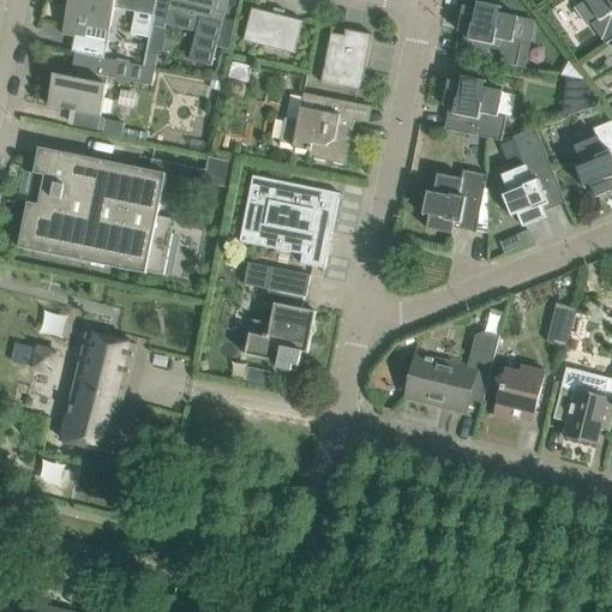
[(67,0),(60,31),(73,35),(70,49),(73,51),(102,57),(112,6),(151,15),(154,0),(67,0)]
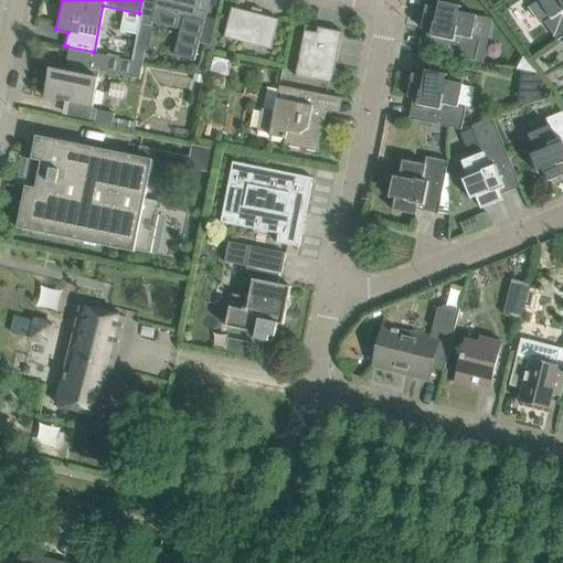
[(141,0),(139,13),(137,21),(150,24),(150,21),(179,28),(172,53),(193,59),(198,40),(209,43),(214,18),(205,16),(204,16),(205,11),(197,9),(199,0),(141,0)]
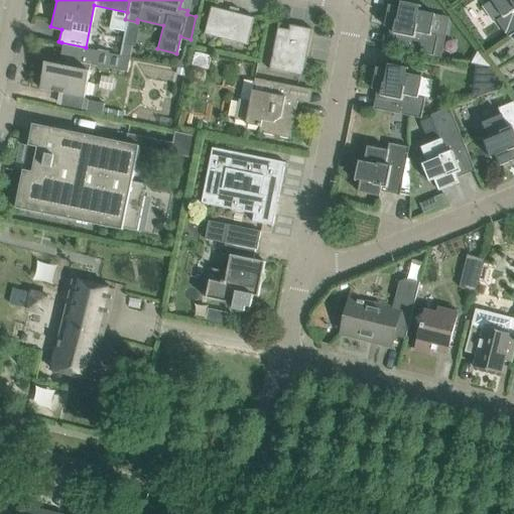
[(419,5),(398,0),(398,1),(400,2),(399,6),(387,3),(383,24),(393,27),(391,32),(388,31),(385,43),(384,43),(383,44),(432,54),(436,34),(429,33),(433,13),(416,9),(417,5),(419,6),(419,5)]
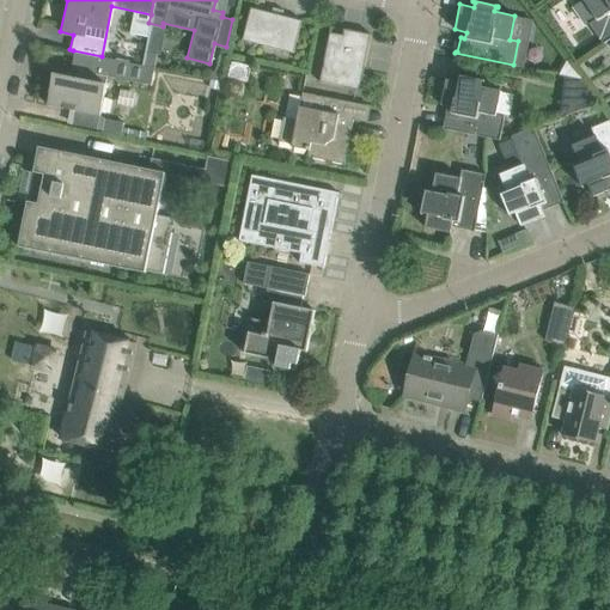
[(583,0),(595,17),(587,22),(601,42),(609,35),(609,0),(583,0)]
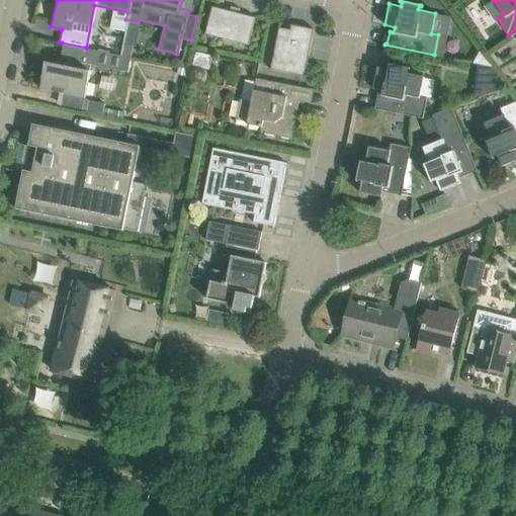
[(230,5),(228,9),(210,5),(203,32),(247,44),(254,16),(238,12),(239,7),(230,5)]
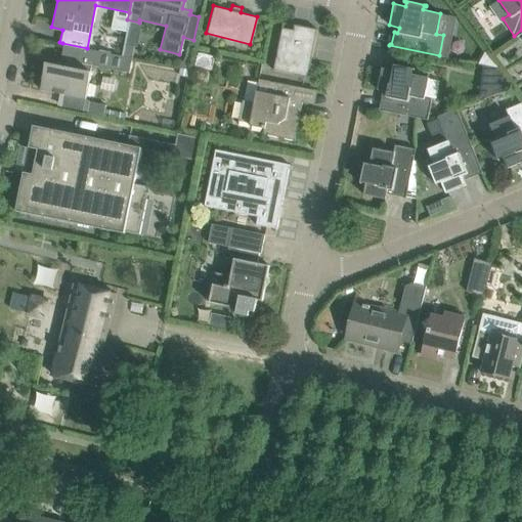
[(293,24),(283,22),(281,22),(272,69),(306,76),(307,73),(311,74),(311,72),(309,71),(312,64),(313,64),(313,63),(309,62),(315,29),(293,24)]
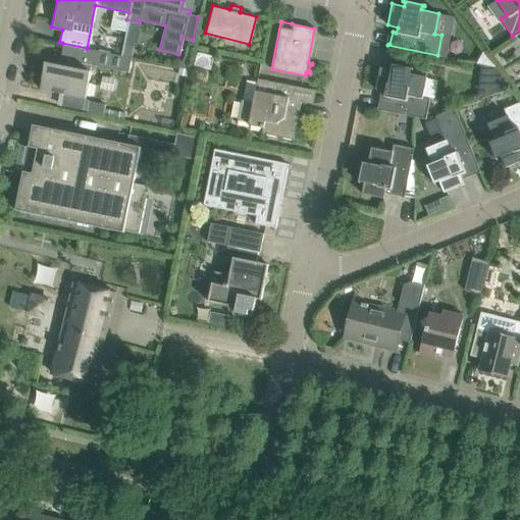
[(87,48),(62,43),(61,47),(59,57),(65,59),(64,65),(44,61),(39,88),(84,97),(91,64),(127,71),(131,56),(120,55),(87,48)]
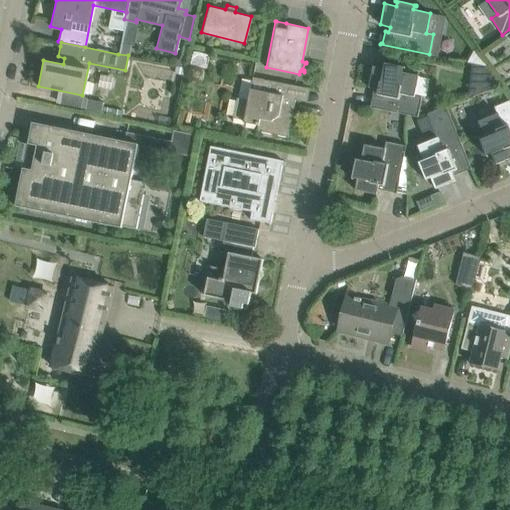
[(121,42),(118,54),(128,55),(130,44),(121,42)]
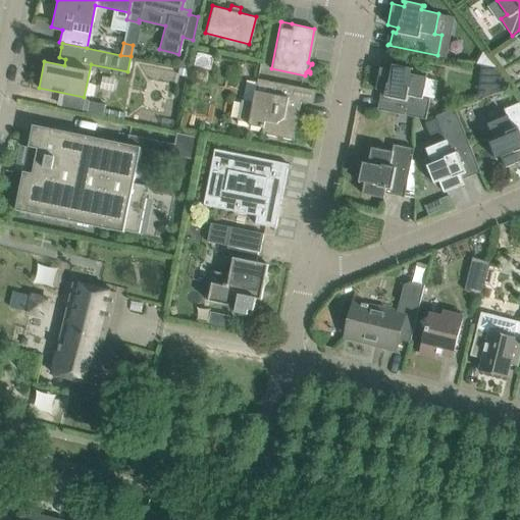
[(196,51),(193,65),(210,69),(213,54),(196,51)]
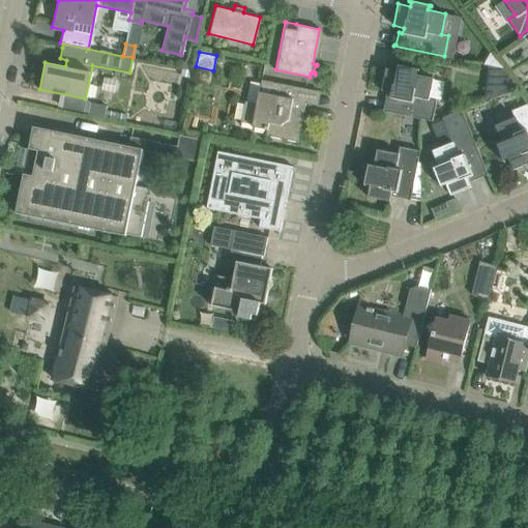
[(180,59),(178,65),(189,67),(191,61),(185,60),(180,59)]
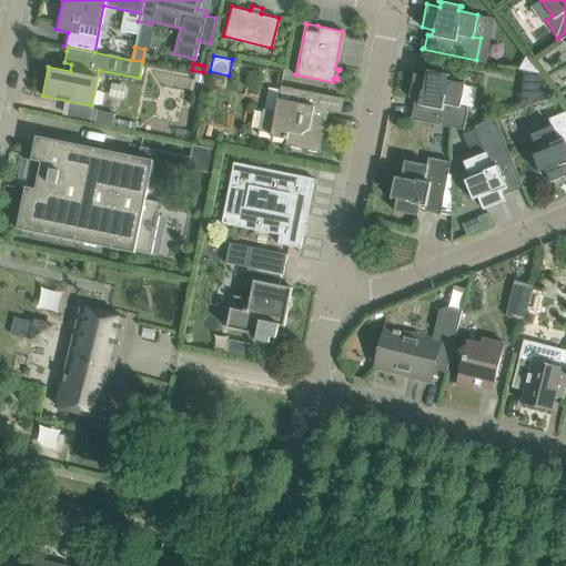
[(427,71),(426,76),(413,72),(407,97),(418,99),(417,104),(413,103),(410,117),(408,117),(408,118),(462,129),(466,107),(458,105),(463,83),(444,79),(445,74),(448,76),(448,74),(425,69),(424,70),(427,71)]
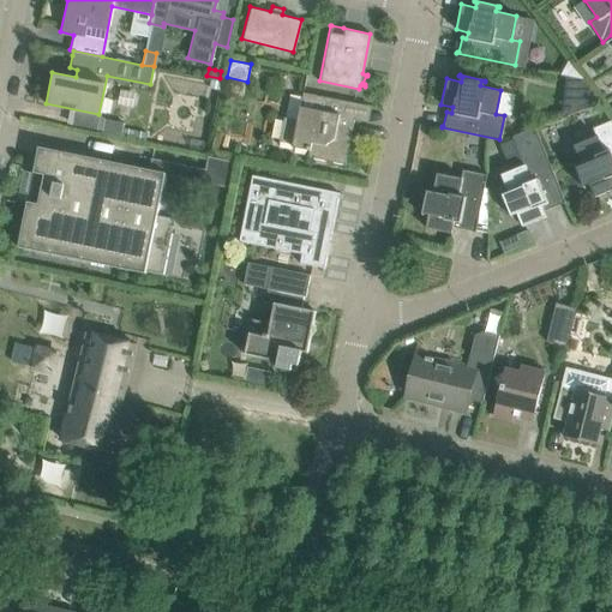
[(575,77),(573,112),(603,101),(586,79),(575,77)]
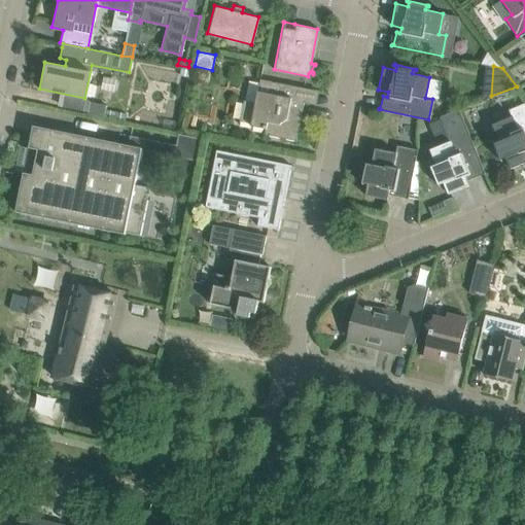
[(292,98),(294,85),(258,78),(254,102),(243,100),(239,120),(250,123),(249,125),(264,128),(263,134),(294,140),(303,100),(292,98)]
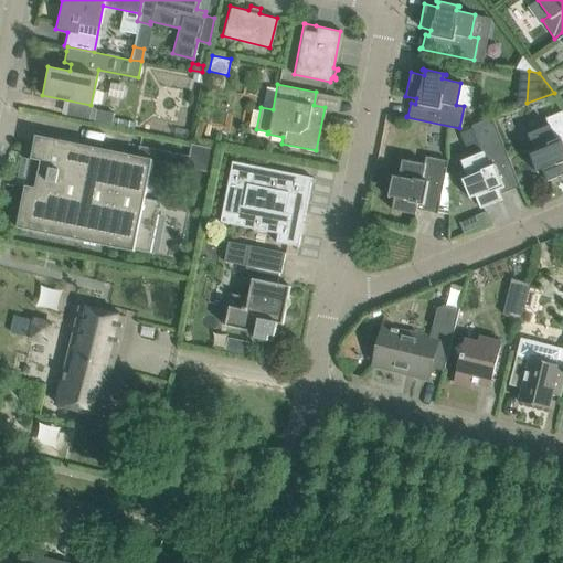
[(113,112),(95,108),(93,121),(109,125),(112,114),(113,112)]
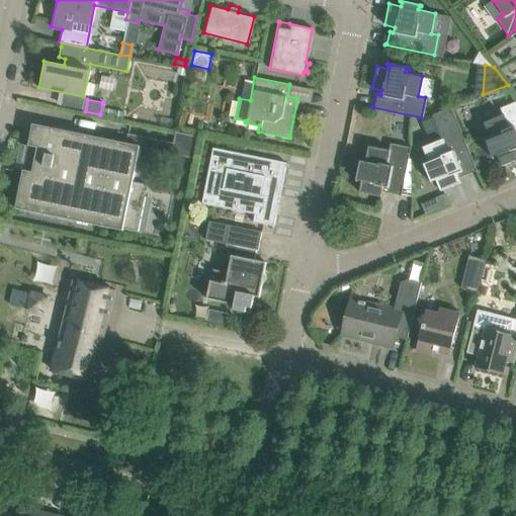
[(515,158),(515,99),(499,106),(502,113),(483,121),(489,138),(485,139),(484,137),(483,138),(491,158),(492,157),(492,155),(495,154),(500,165),(515,158)]
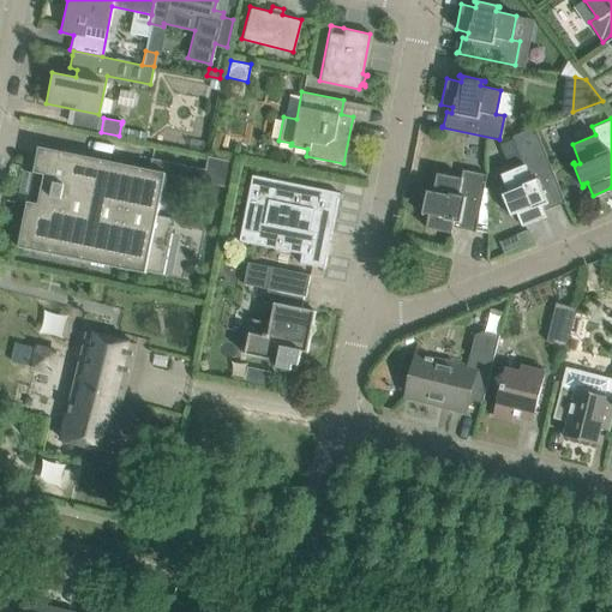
[(121,124),(119,136),(129,138),(131,126),(121,124)]
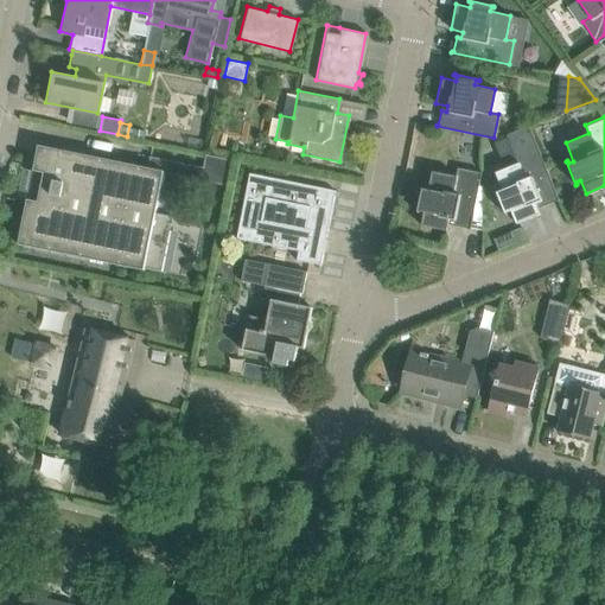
[(558,199),(528,125),(505,133),(516,163),(494,171),(502,190),(497,192),(496,190),(495,190),(504,214),(505,214),(505,211),(509,209),(515,223),(539,212),(534,202),(540,199),(542,204),(555,198),(556,199),(558,199)]
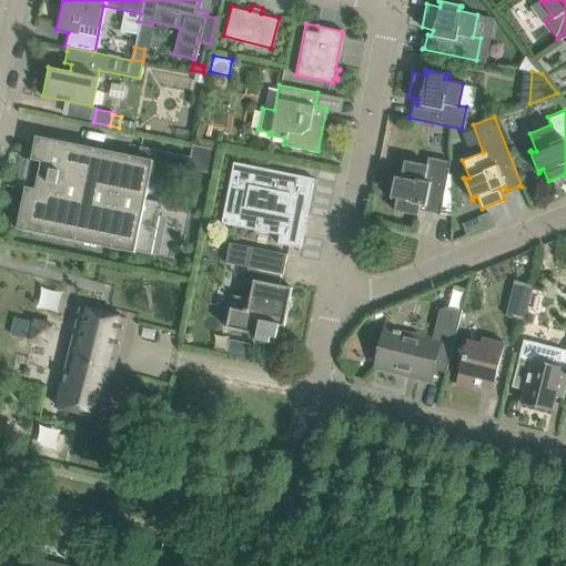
[(27,158),(27,159),(26,159),(23,175),(27,177),(24,185),(16,228),(133,251),(133,250),(150,253),(158,213),(141,210),(152,159),(168,162),(170,152),(139,145),(137,155),(34,134),(30,159),(27,158)]
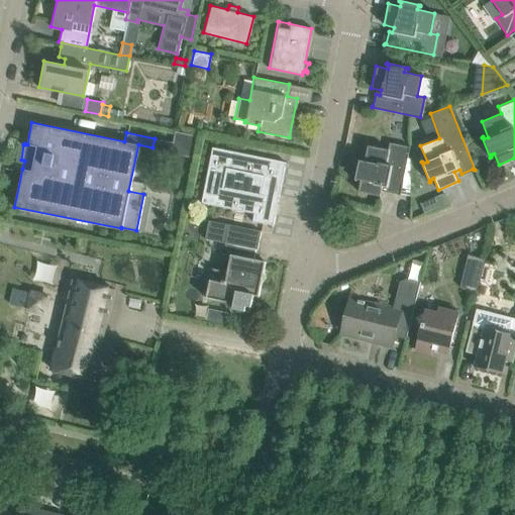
[(161,149),(193,156),(197,135),(174,130),(172,141),(163,139),(161,149)]
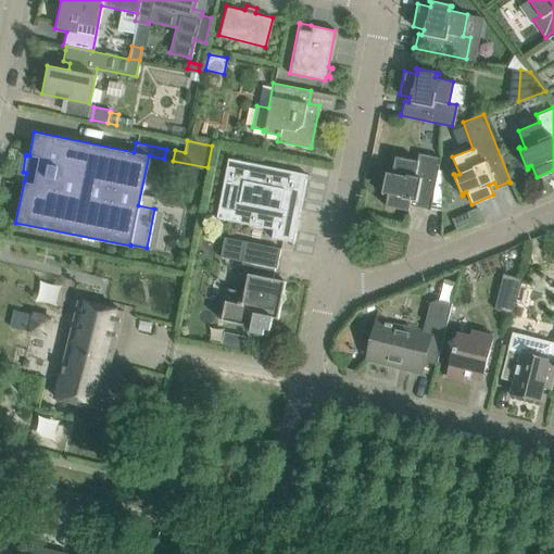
[(429,210),(439,156),(417,153),(416,161),(394,156),(391,174),(386,174),(387,171),(386,171),(380,193),(382,193),(382,191),(387,192),(385,205),(407,210),(410,199),(415,200),(415,205),(428,208),(427,210),(429,210)]
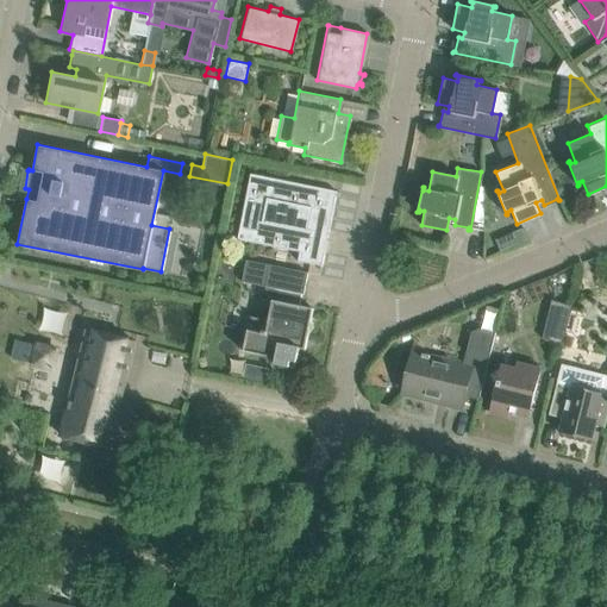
[(249,173),(236,238),(298,250),(296,260),(320,264),(335,191),(249,173)]
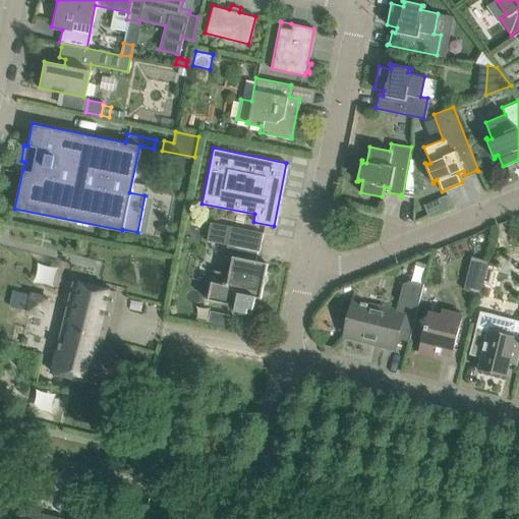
[(434,198),(421,204),(426,214),(438,209),(434,198)]
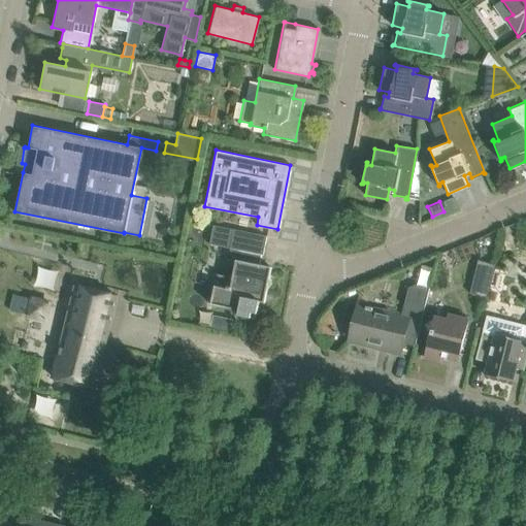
[(212,285),(208,303),(237,309),(236,315),(249,318),(250,313),(255,313),(257,301),(263,302),(270,266),(258,264),(260,254),(261,254),(265,235),(257,233),(212,225),(209,243),(229,248),(227,259),(234,260),(229,286),(224,285),(224,288),(212,285)]
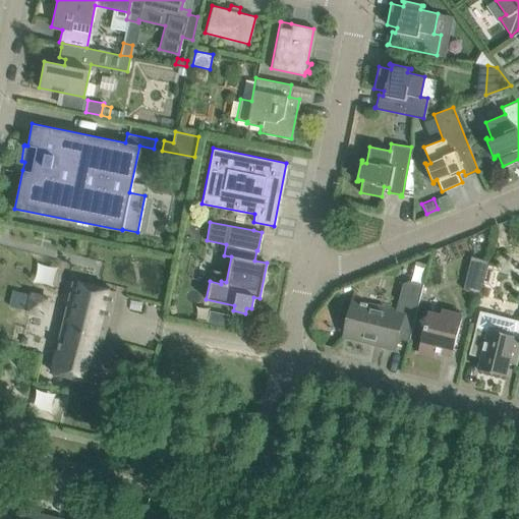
[(462,288),(478,293),(487,260),(470,255),(462,288)]
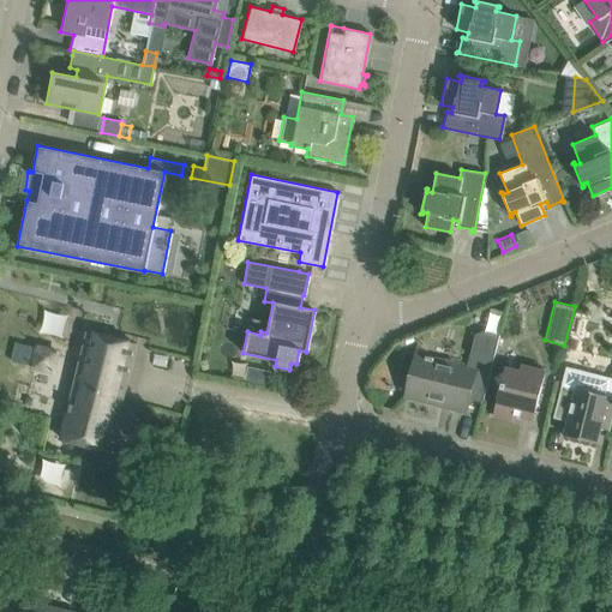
[(22,322),(18,337),(39,341),(42,327),(22,322)]
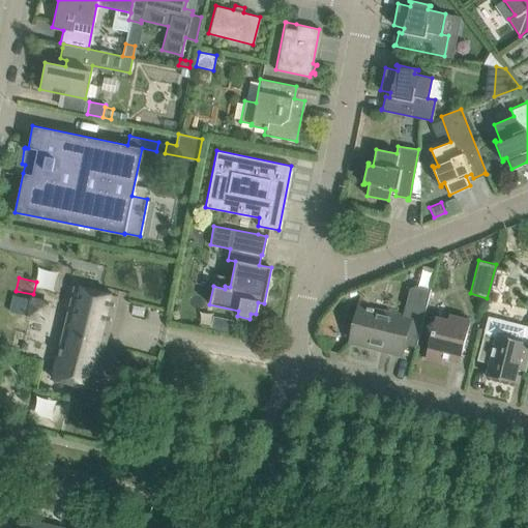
[(384,313),(373,310),(373,309),(365,306),(365,308),(357,305),(348,340),(377,348),(377,345),(399,351),(399,353),(401,353),(403,342),(415,345),(430,289),(415,285),(408,288),(402,315),(384,311),(384,313)]
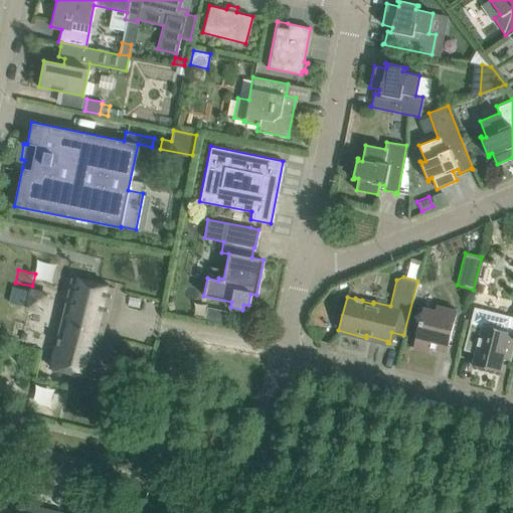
[(112,288),(72,278),(51,367),(91,377),(112,288)]
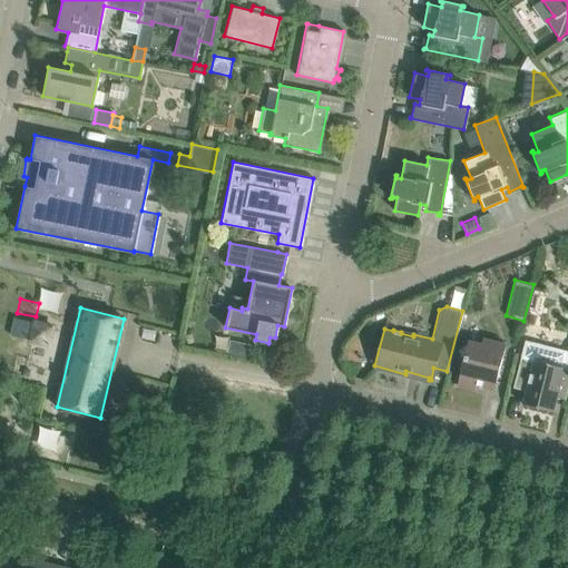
[(482,339),(481,344),(468,341),(459,380),(483,387),(485,379),(495,382),(505,344),(482,339)]
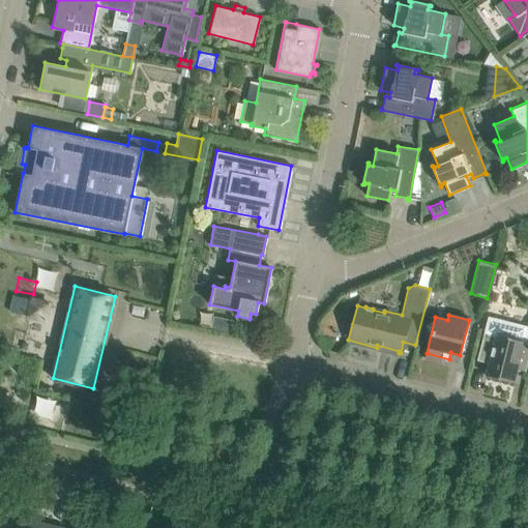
[(487,316),(476,359),(488,362),(485,375),(512,382),(516,370),(524,372),(527,355),(527,322),(526,325),(487,316)]
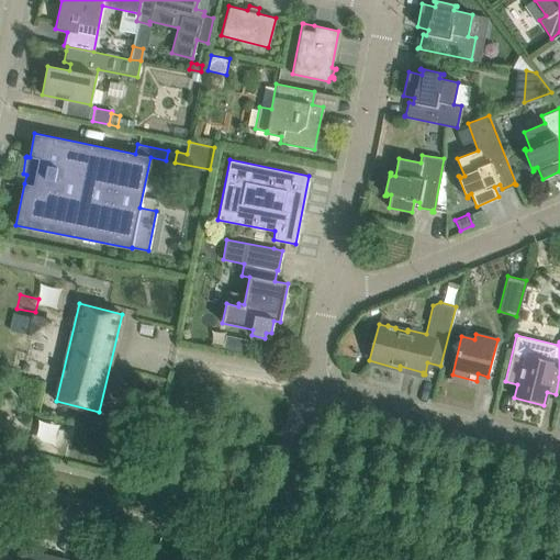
[(17,559),(63,559),(20,550),(17,559)]
